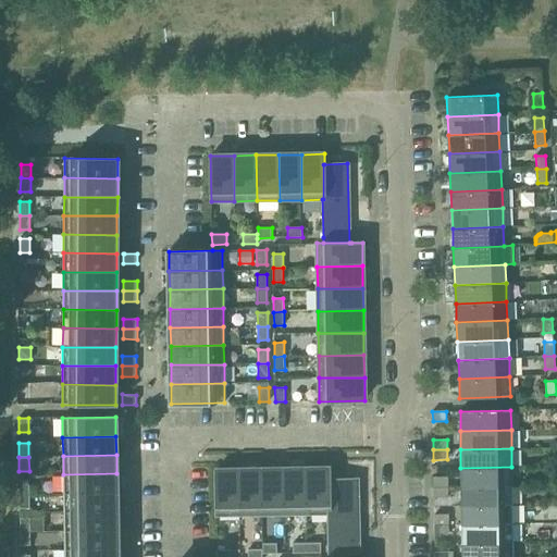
[(460,468),(461,486),(512,486),(511,467),(460,468)]
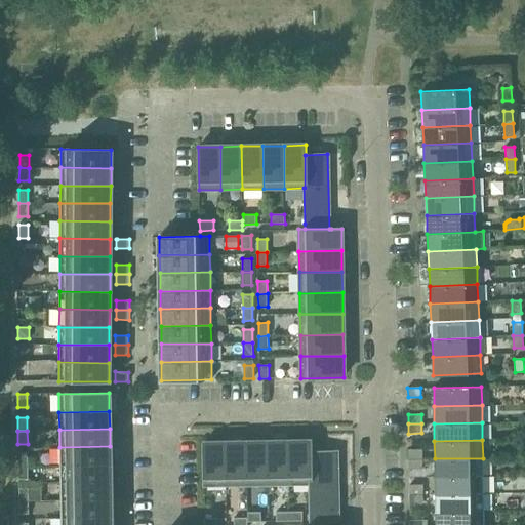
[(288,441),(268,442),(268,485),(289,484),(288,441)]
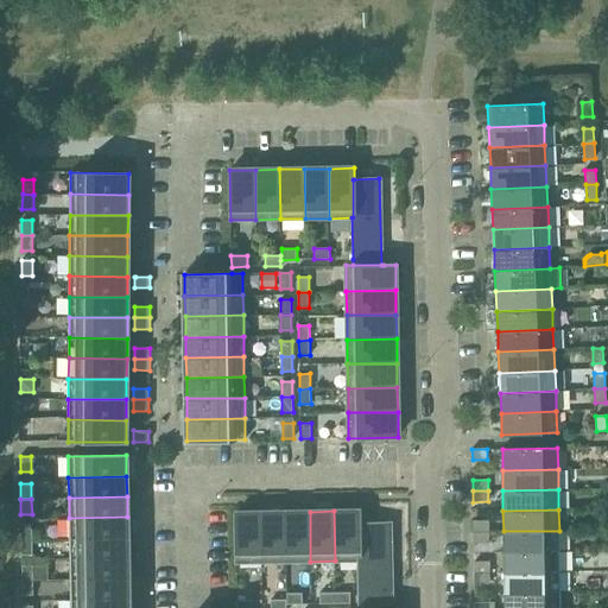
[(360,511),(334,511),(335,561),(358,561),(359,561),(359,524),(360,524),(360,511)]
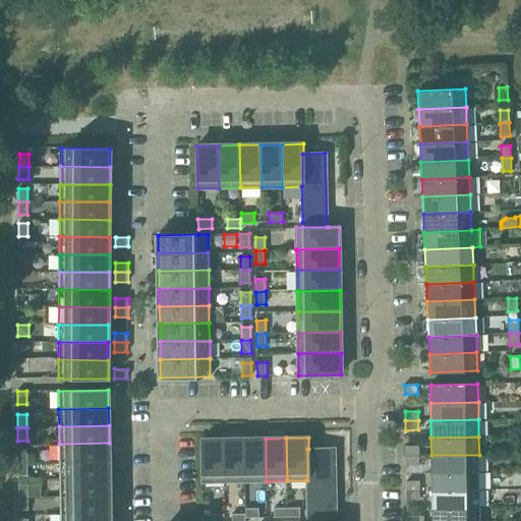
[(244,439),(224,440),(224,481),(245,481),(244,439)]
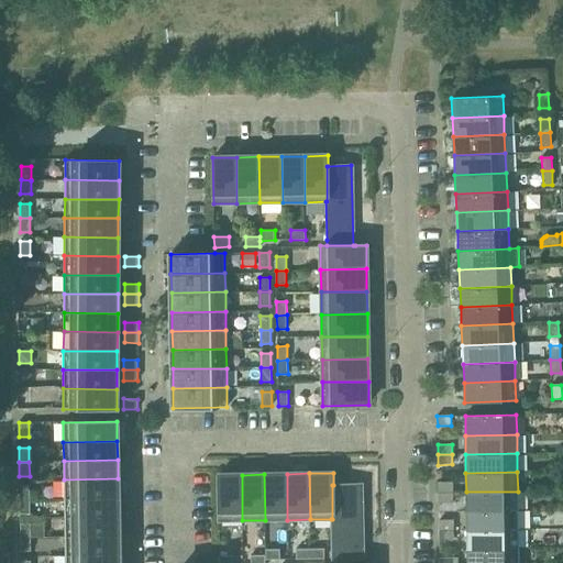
[(287,474),(264,474),(265,520),(287,520),(287,474)]
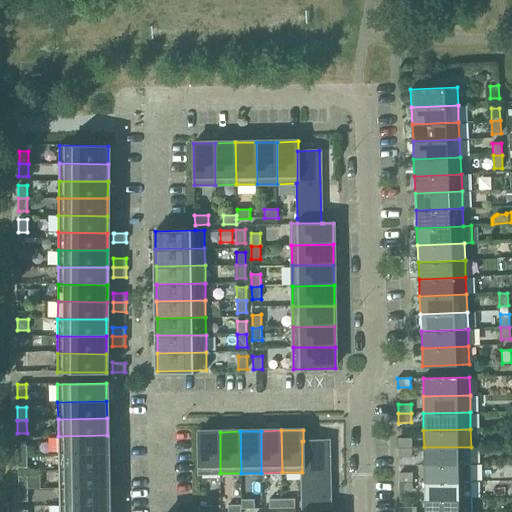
[(220,432),(198,432),(199,474),(220,473),(220,432)]
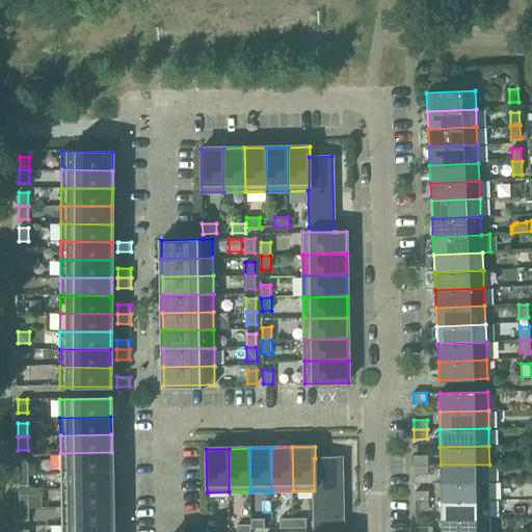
[(111,452),(60,453),(60,472),(111,471),(111,452)]
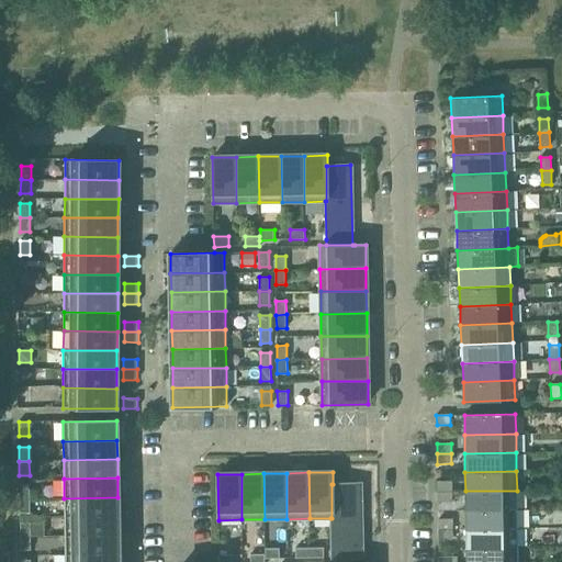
[(438,482),(438,492),(452,492),(452,481),(438,482)]
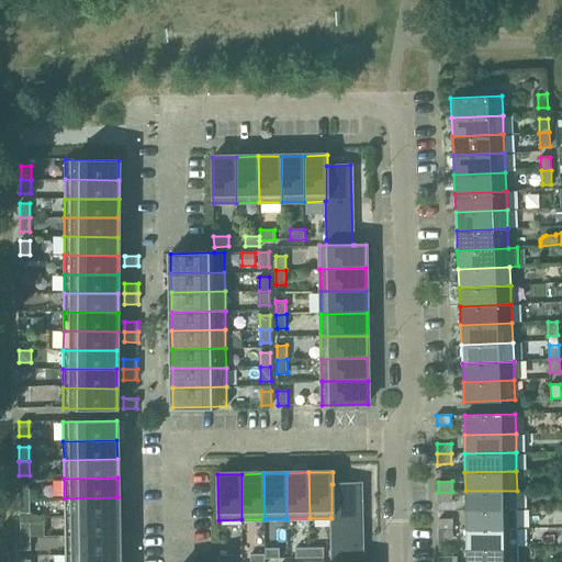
[(332,518),(330,518),(332,558),(330,561),(361,561),(360,483),(333,484),(332,484),(332,518)]
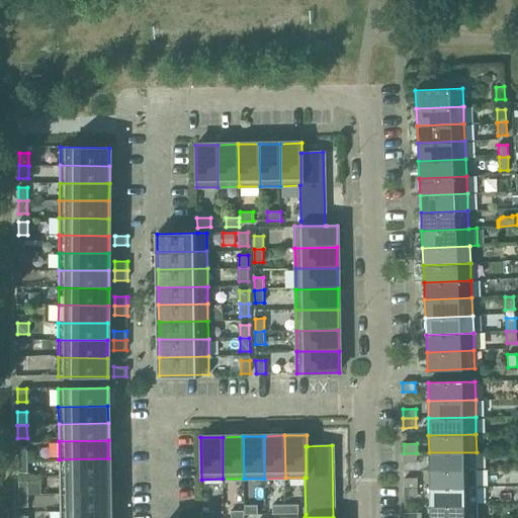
[(27,447),(18,447),(18,460),(27,459),(27,447)]
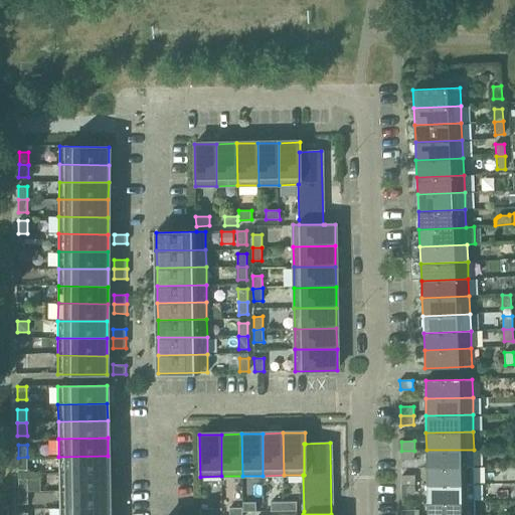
[(426,450),(426,468),(474,467),(474,450),(426,450)]
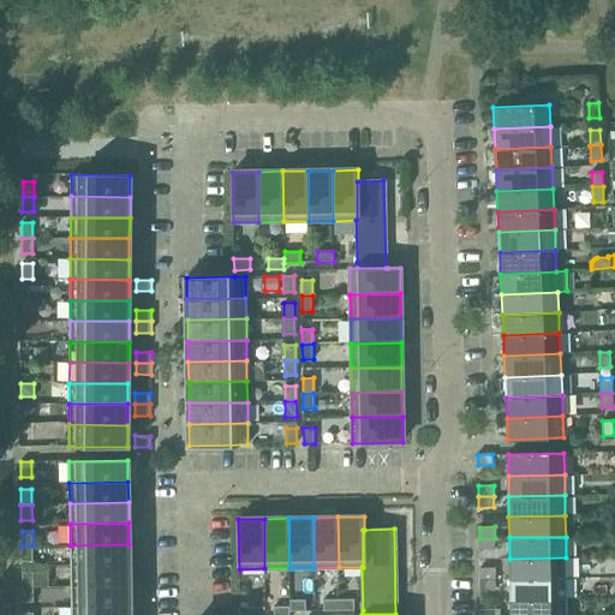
[(495,538),(479,538),(479,549),(495,549),(495,538)]
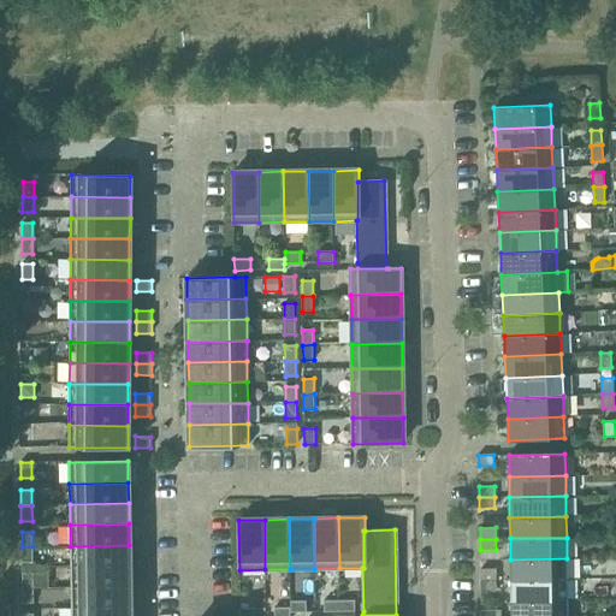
[(129,545),(70,546),(71,567),(130,566),(129,545)]
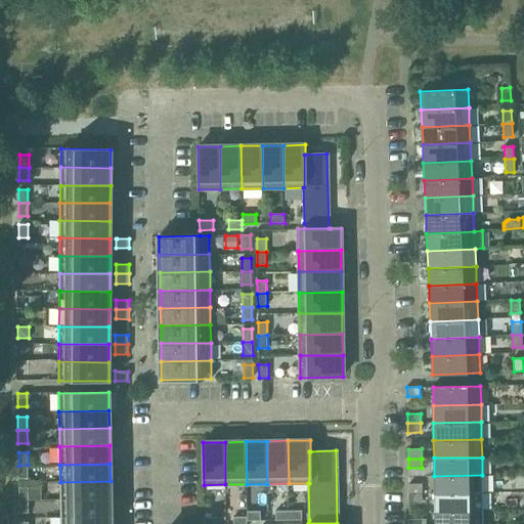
[(28,465),(18,466),(18,478),(28,478),(28,465)]
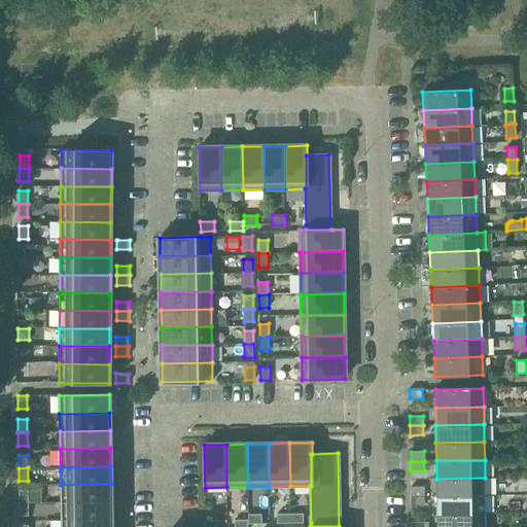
[(436,479),(436,496),(485,495),(485,478),(436,479)]
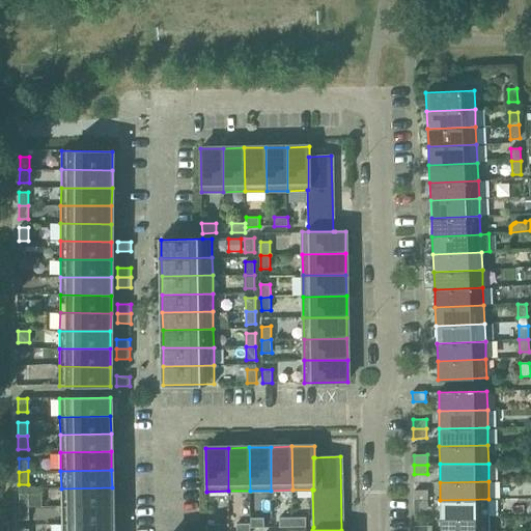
[(112,487),(61,488),(61,506),(112,505),(112,487)]
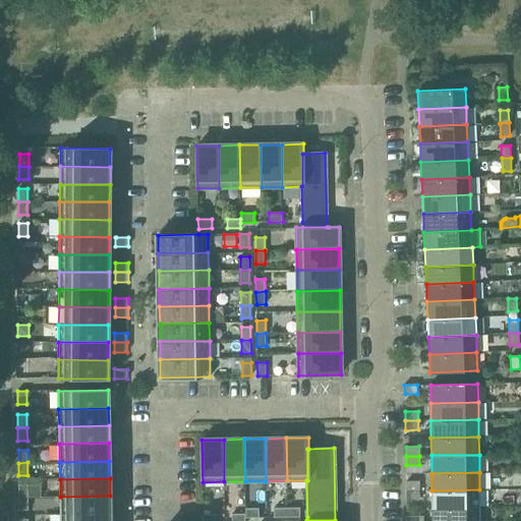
[(406,481),(407,490),(419,490),(419,481),(406,481)]
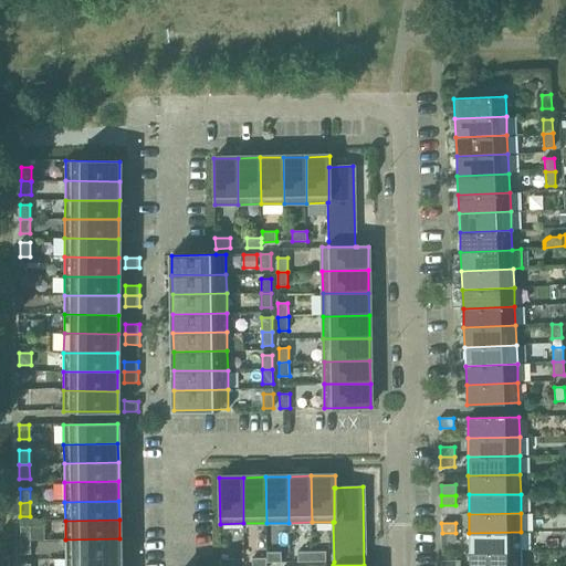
[(31,526),(20,526),(21,541),(31,541),(31,526)]
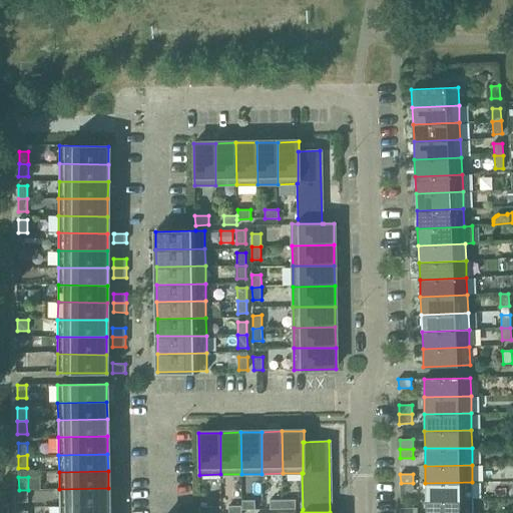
[(425,483),(426,500),(472,499),(472,482),(425,483)]
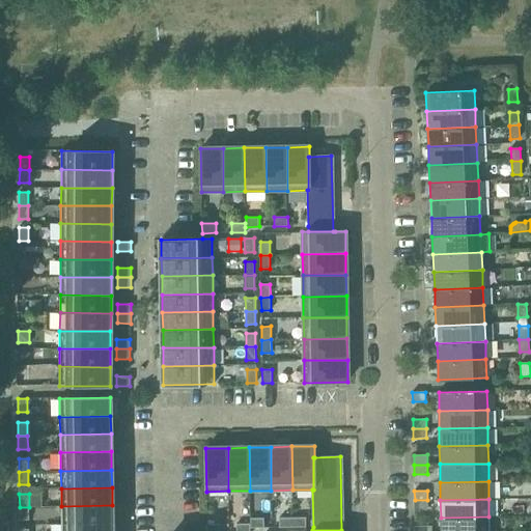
[(427,500),(415,500),(415,509),(428,509),(427,500)]
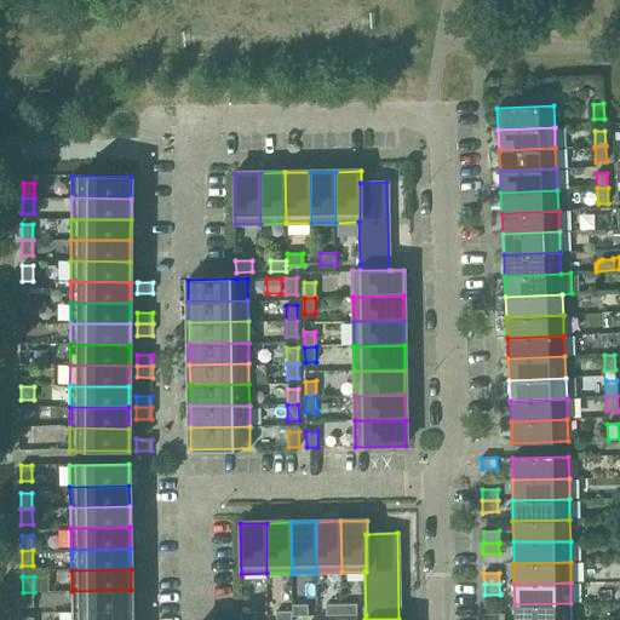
[(131,590),(72,591),(72,612),(131,610),(131,590)]
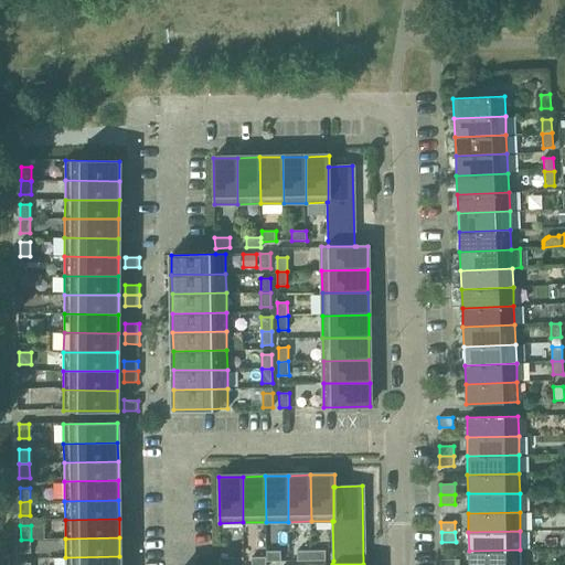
[(31,540),(21,540),(21,554),(31,553),(31,540)]
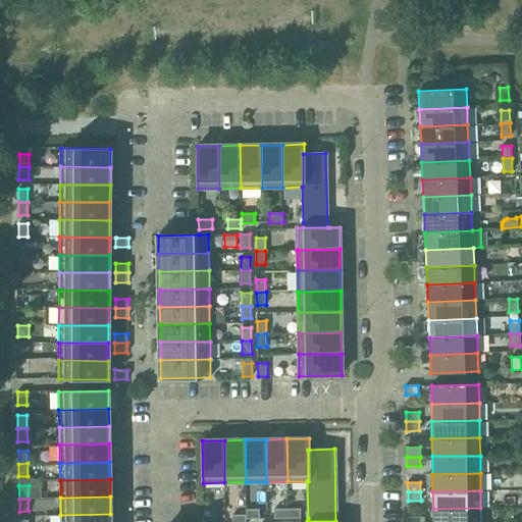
[(433,509),(432,521),(480,521),(480,508),(433,509)]
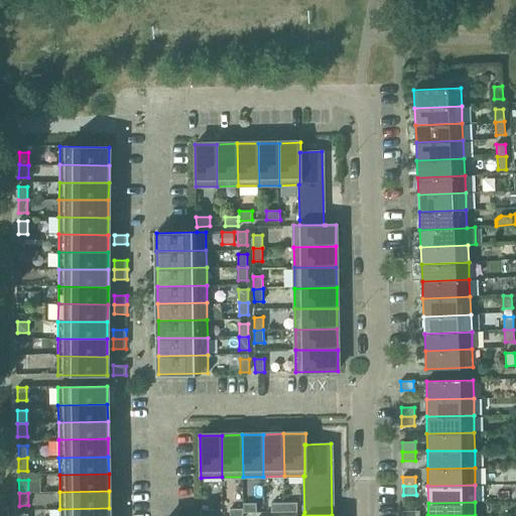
[(284,503),(271,503),(271,512),(284,512),(284,503)]
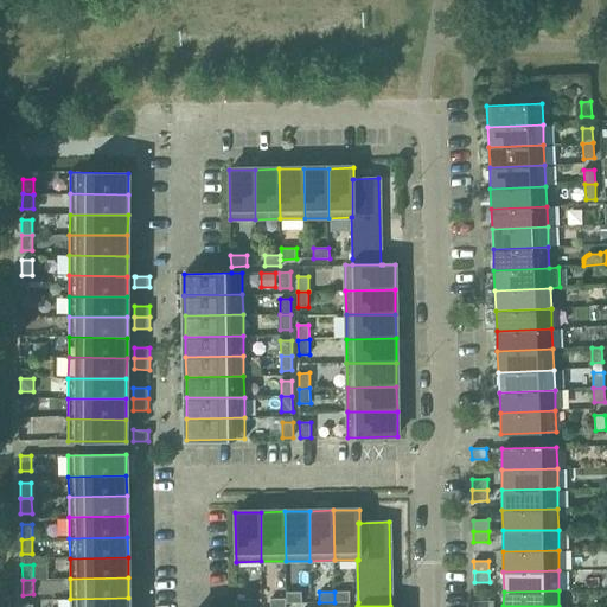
[(334,592),(334,602),(350,602),(350,592),(334,592)]
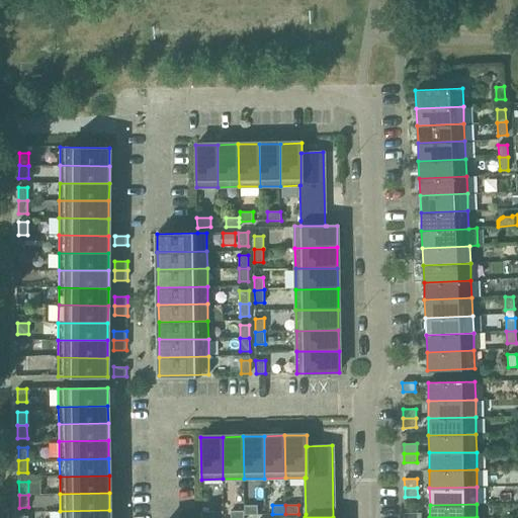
[(257,506),(244,506),(244,515),(258,515),(257,506)]
